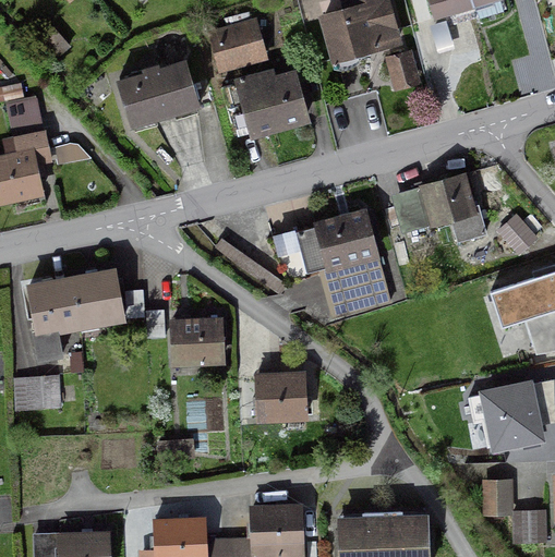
[(325,17),(337,59),(399,41),(386,0),(347,0),(351,11),(325,17)]
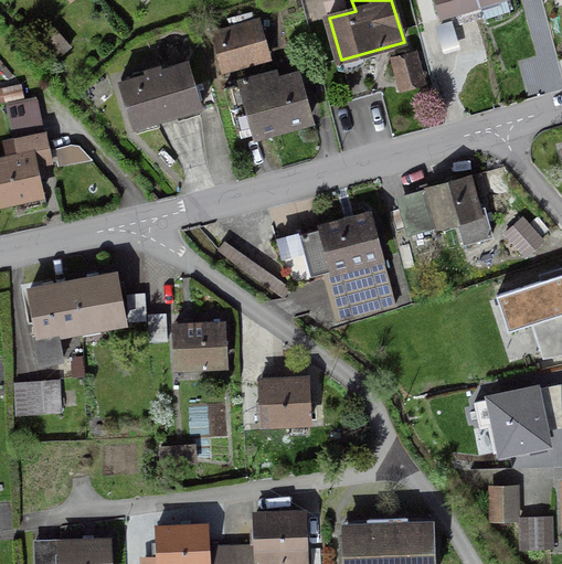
[(436,0),(443,16),(481,4),(495,0),(436,0)]
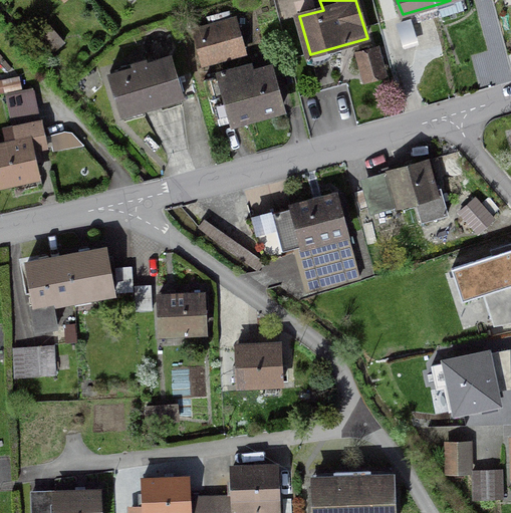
[(420,40),(414,21),(401,25),(406,44),(420,40)]
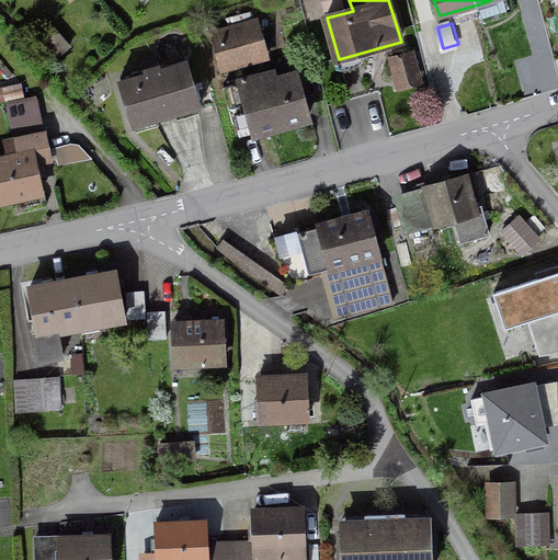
[(224,68),(266,57),(264,47),(258,25),(215,36),(224,68)]
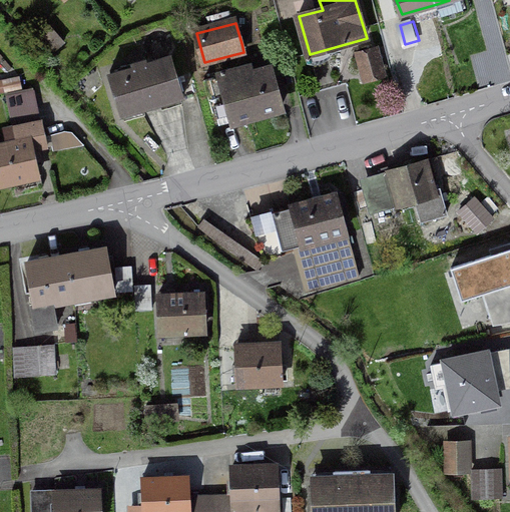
[(367,71),(380,68),(375,51),(362,54),(367,71)]
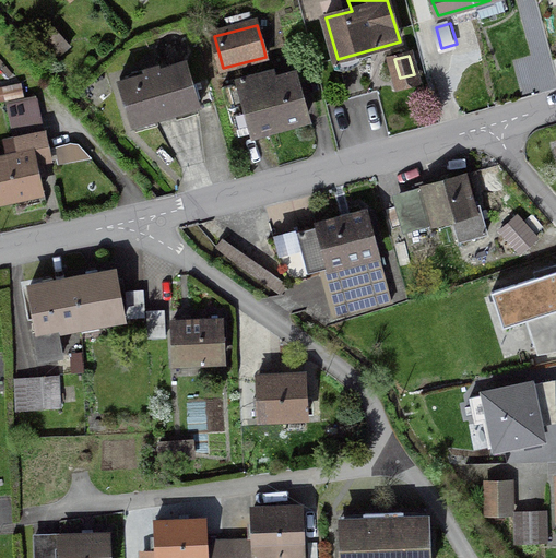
[(121,82),(134,127),(200,106),(187,62),(161,70),(160,68),(145,72),(146,74),(121,82)]
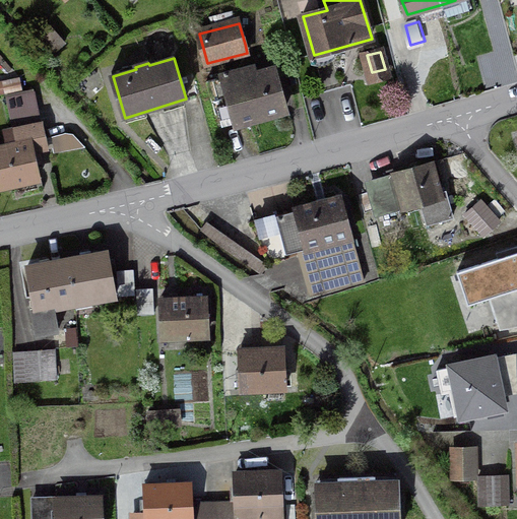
[(232,104),(237,124),(286,110),(275,71),(253,77),(252,73),(251,70),(232,75),(231,71),(224,73),(225,77),(207,81),(215,109),(232,104)]
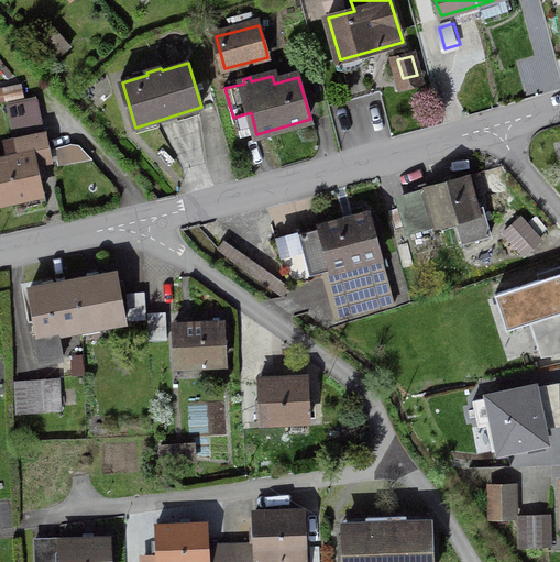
[(0,102),(25,98),(22,84),(0,88),(0,102)]
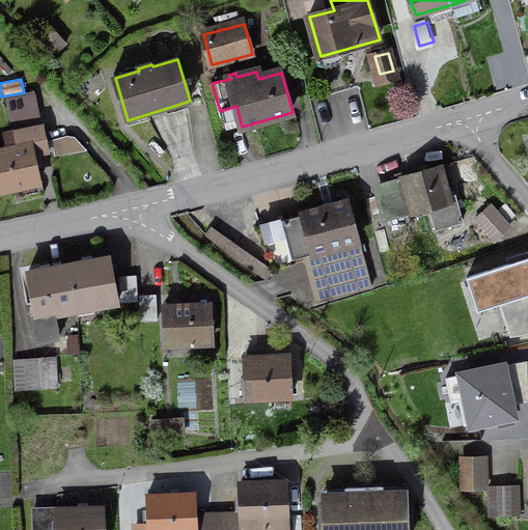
[(42,183),(35,156),(50,152),(36,96),(7,102),(15,132),(17,131),(20,147),(0,151),(0,191),(19,188),(21,198),(42,193),(39,183),(42,183)]
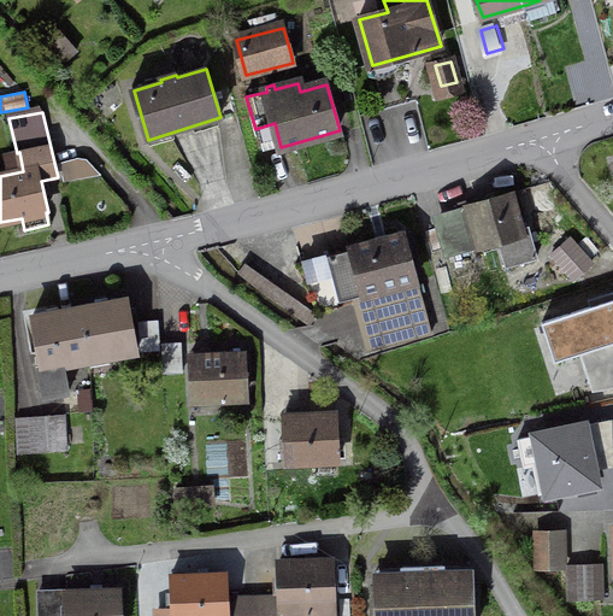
[(460,207),(463,215),(440,221),(449,257),(501,242),(508,267),(538,258),(530,228),(523,229),(512,193),(460,207)]
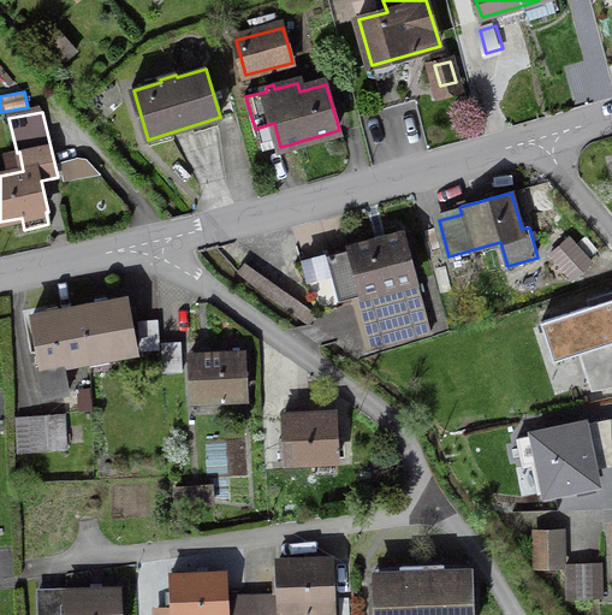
[(417,281),(405,235),(296,264),(319,313),(344,307),(342,301),(355,297),(369,350),(432,333),(417,281)]
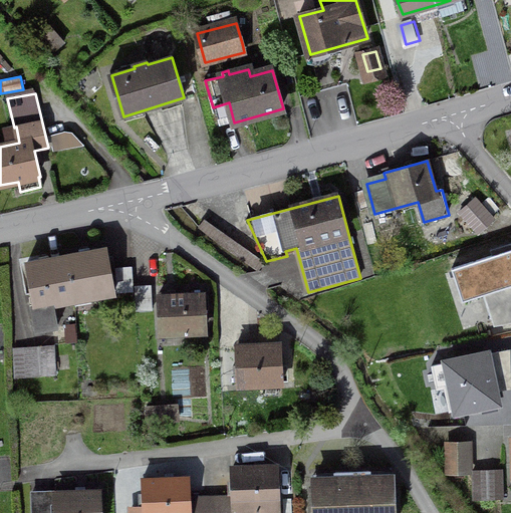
[(266,261),(206,218),(200,227),(260,270),(266,261)]
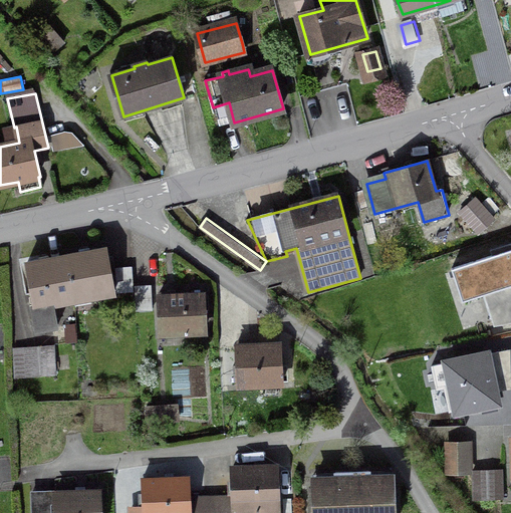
[(465,300),(510,285),(510,249),(503,252),(455,267),(465,300)]
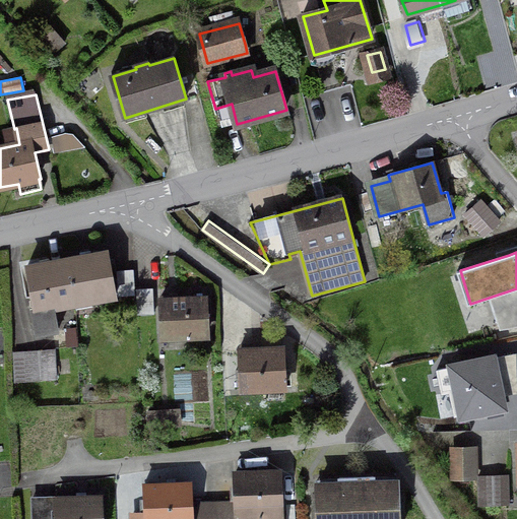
[(117,296),(109,253),(90,256),(68,260),(51,264),(28,268),(36,309),(33,310),(38,335),(59,331),(55,308),(76,304),(117,296)]
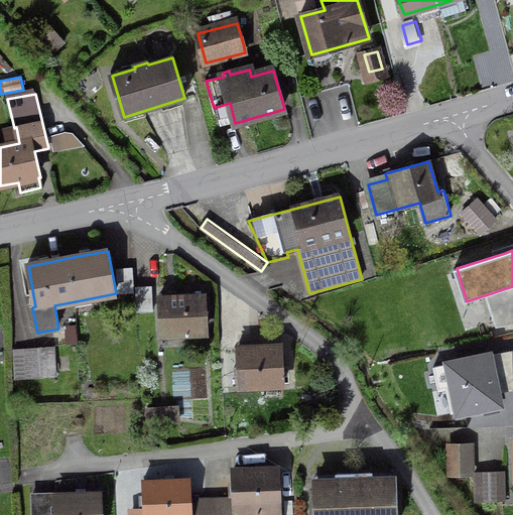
[(118,272),(119,291),(135,290),(133,270),(118,272)]
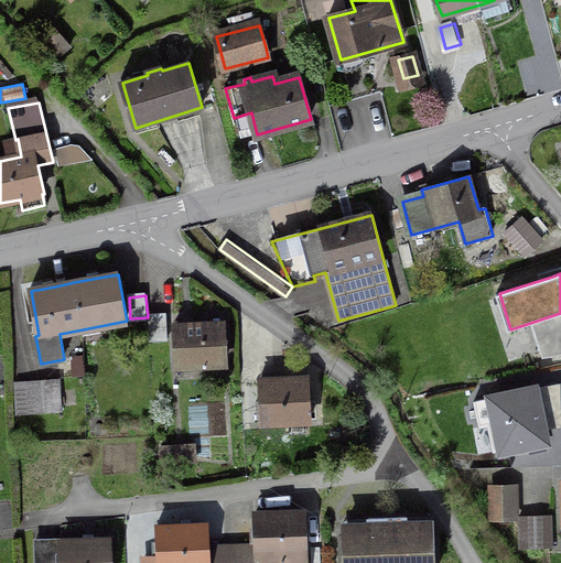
[(151,338),(169,338),(168,316),(150,317),(151,338)]
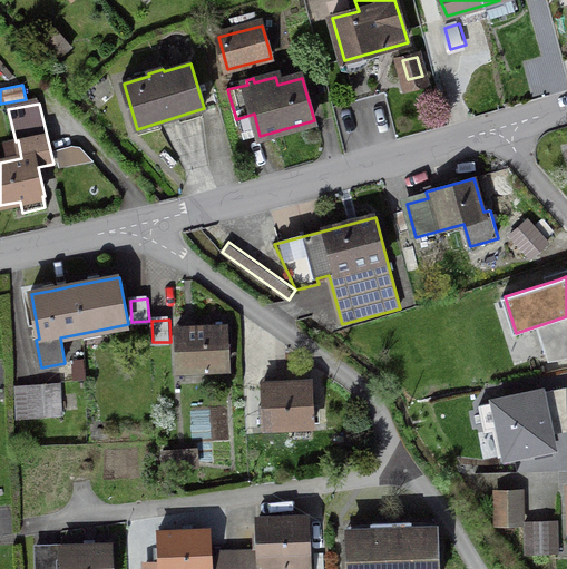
[(228,368),(226,329),(181,331),(181,325),(178,325),(181,370),(228,368)]
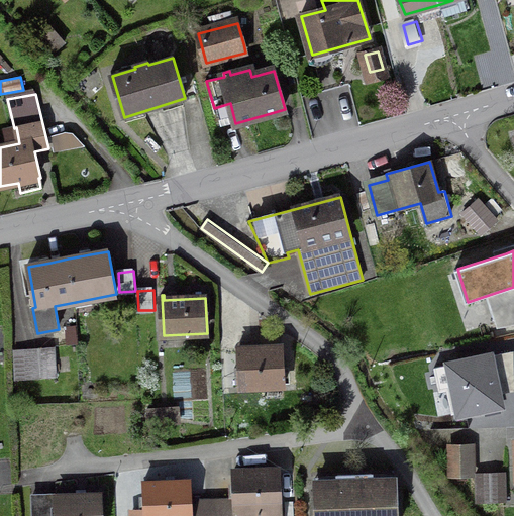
[(241,388),(285,386),(283,348),(253,349),(251,345),(240,345),(240,350),(239,350),(241,388)]
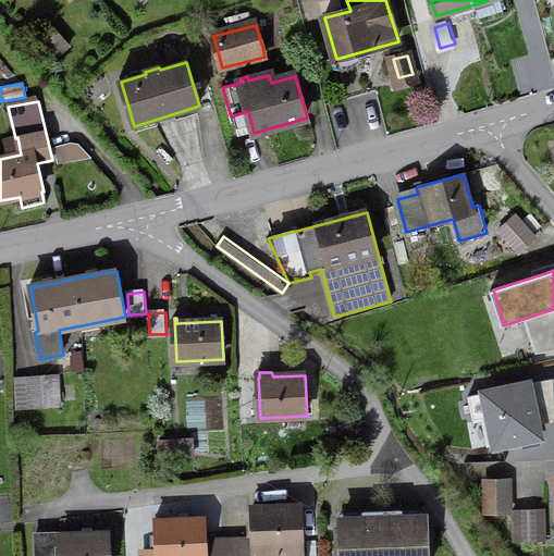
[(59,374),(15,378),(17,408),(31,407),(31,408),(61,406),(59,374)]
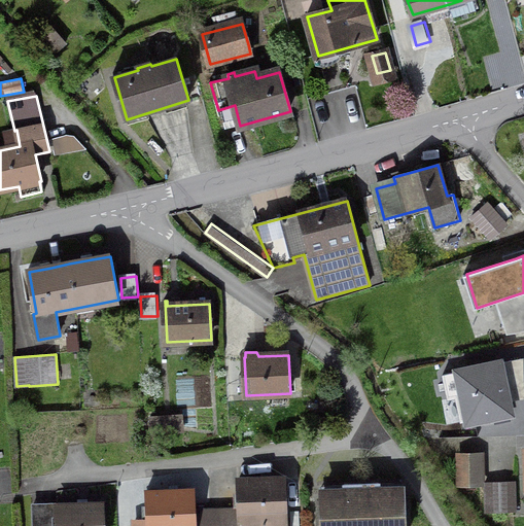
[(514,413),(502,362),(462,372),(474,422),(502,416),(514,413)]
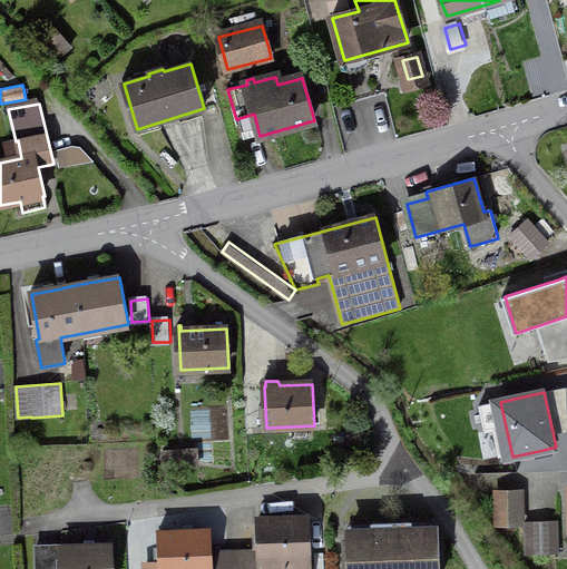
[(175,451),(164,452),(165,470),(176,469),(175,451)]
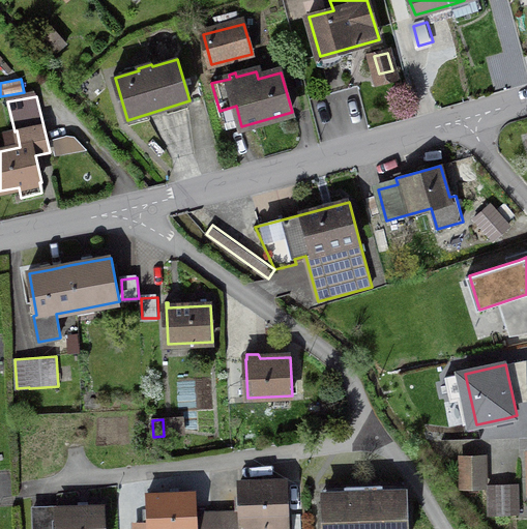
[(484,488),(484,486),(482,457),(465,457),(465,488),(484,488)]
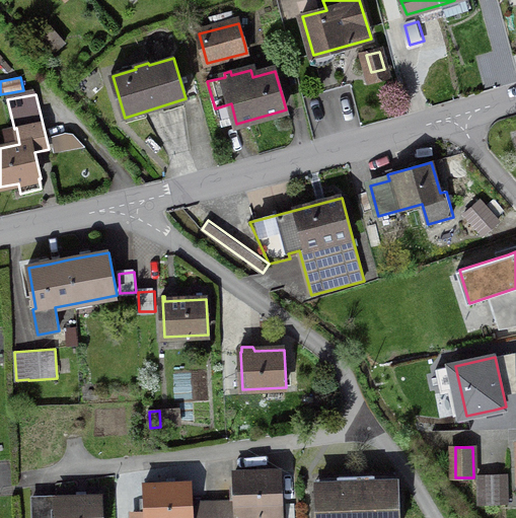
[(282,517),(281,471),(236,473),(237,501),(220,502),(220,517),(282,517)]
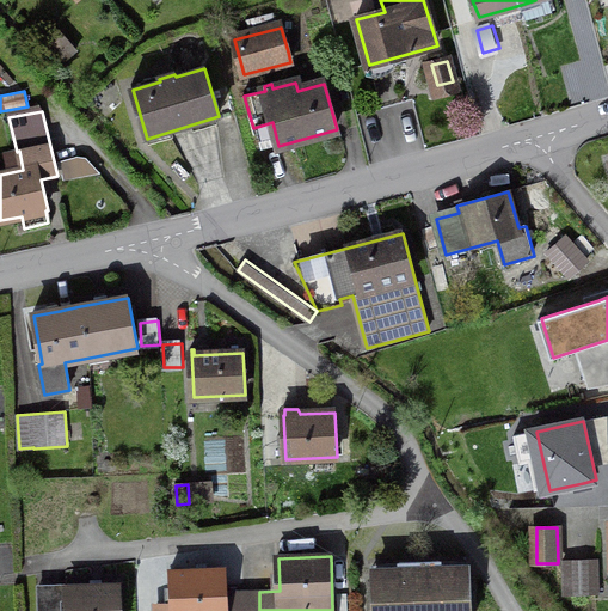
[(600,594),(600,560),(564,561),(565,596),(600,594)]
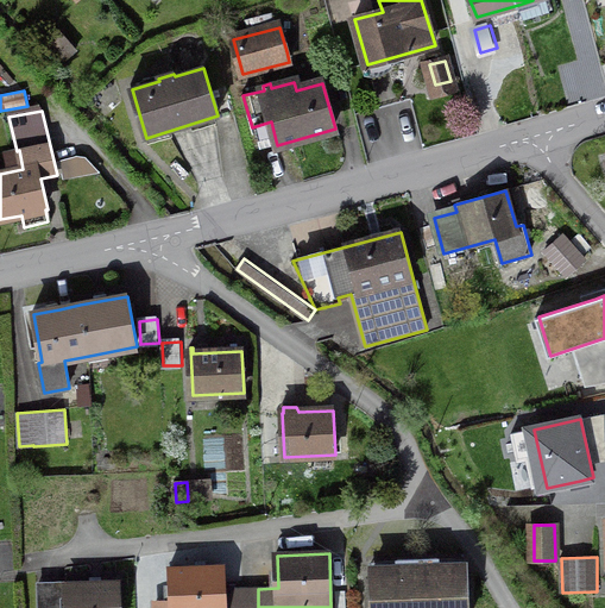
[(443,575),(420,575),(397,576),(390,576),(390,568),(372,569),(372,578),(365,578),(366,591),(372,590),(372,607),(468,607),(467,565),(448,566),(449,574),(443,575)]
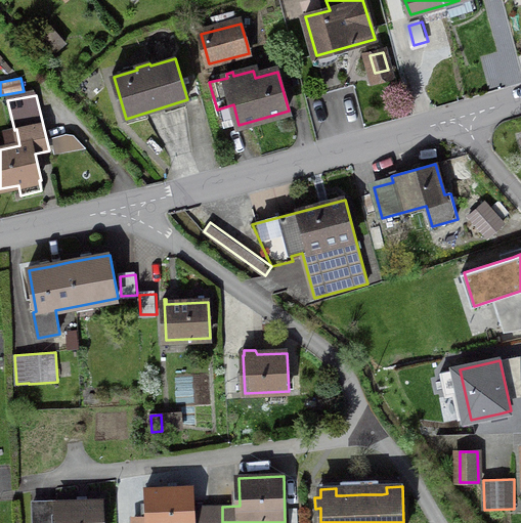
[(193,522),(192,489),(147,490),(148,517),(135,518),(135,522),(193,522)]
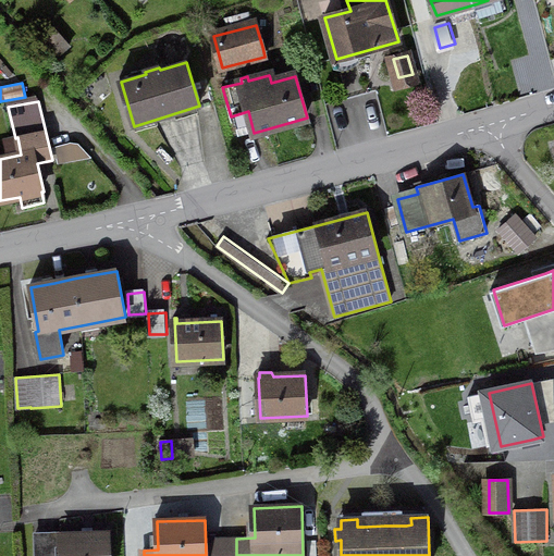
[(109,555),(109,533),(61,535),(61,555),(109,555)]
